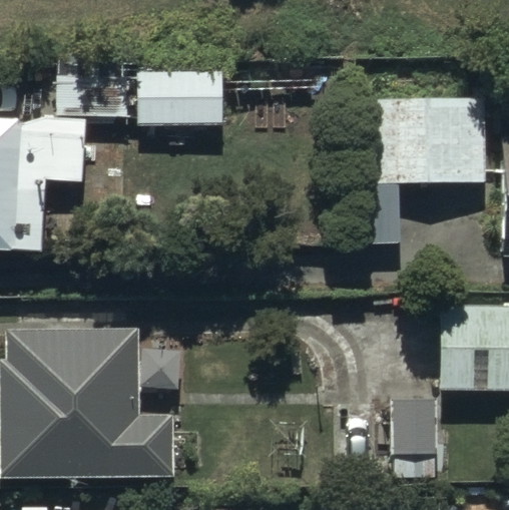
[(54,119),(0,117),(0,248),(40,251),(41,223),(76,224),(80,135),(127,137),(130,76),(56,72),(54,119)]
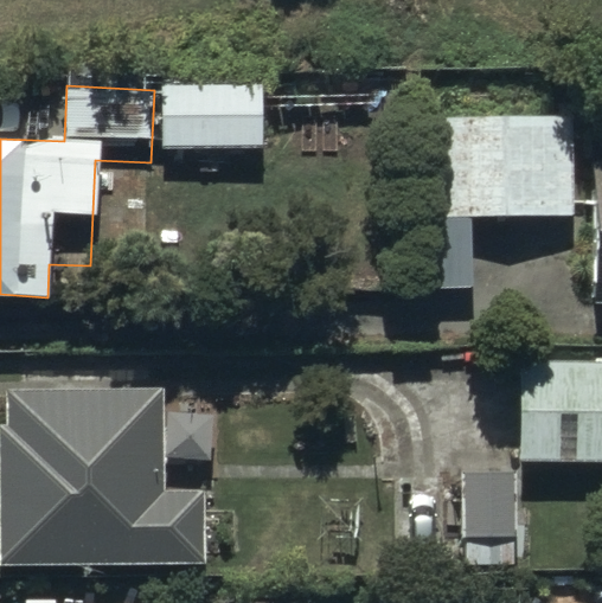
[(263,89),(162,90),(162,149),(263,149),(263,89)]
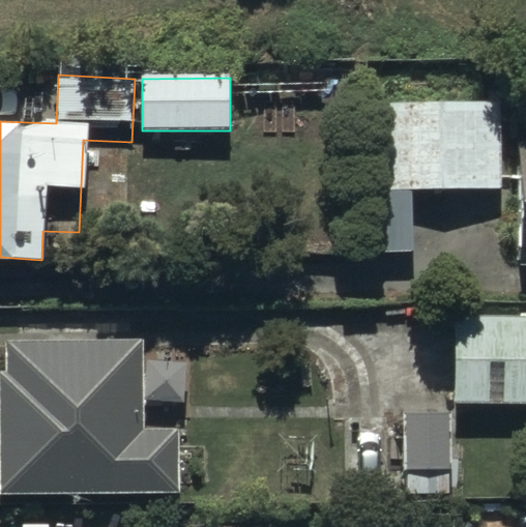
[(392,86),(369,86),(367,188),(495,189),(497,104),(392,101),(392,86)]
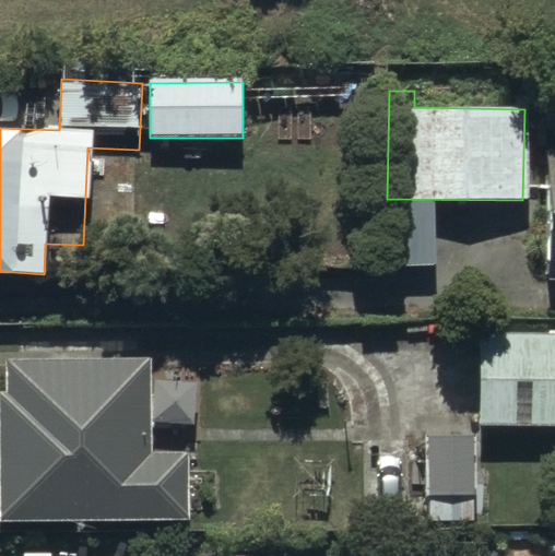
[(554,331),(476,333),(479,425),(554,424),(554,331)]
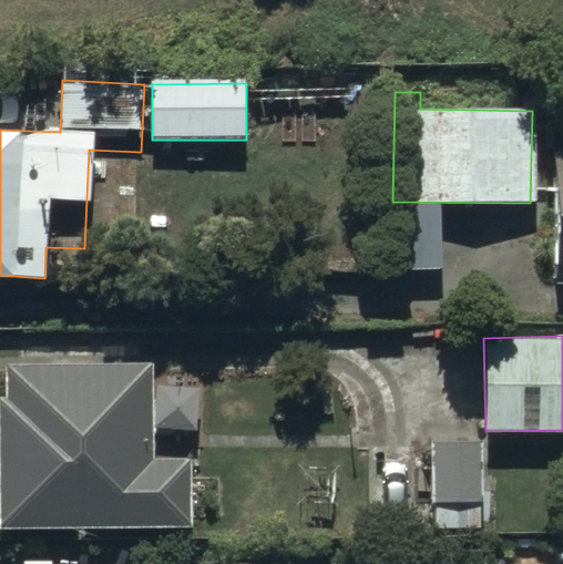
[(152,460),(151,365),(8,366),(8,398),(0,397),(0,529),(190,527),(190,460),(152,460)]
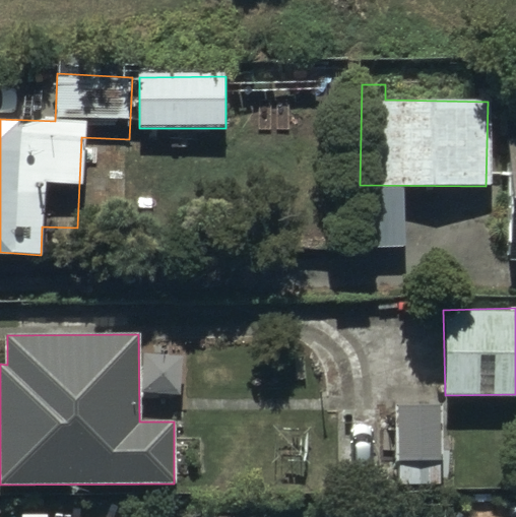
[(443,408),(396,408),(396,462),(400,462),(399,485),(442,485),(443,408)]
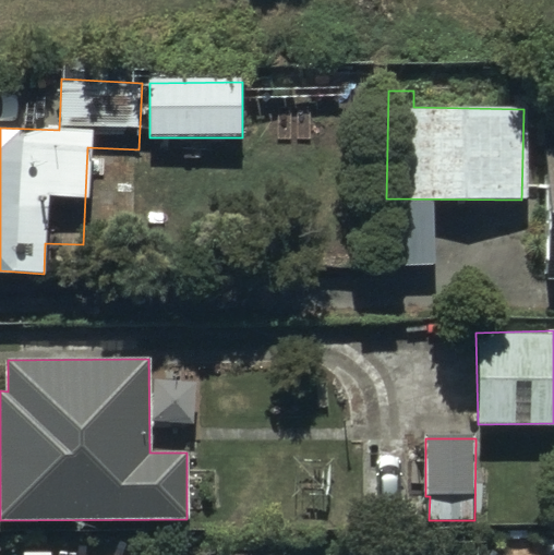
All buildings are outlined.
